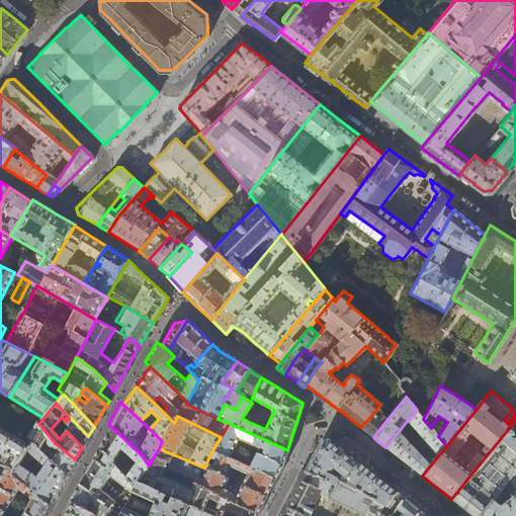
[(367,432),(373,437),(388,419),(382,414),(376,410),(361,427),(367,432)]
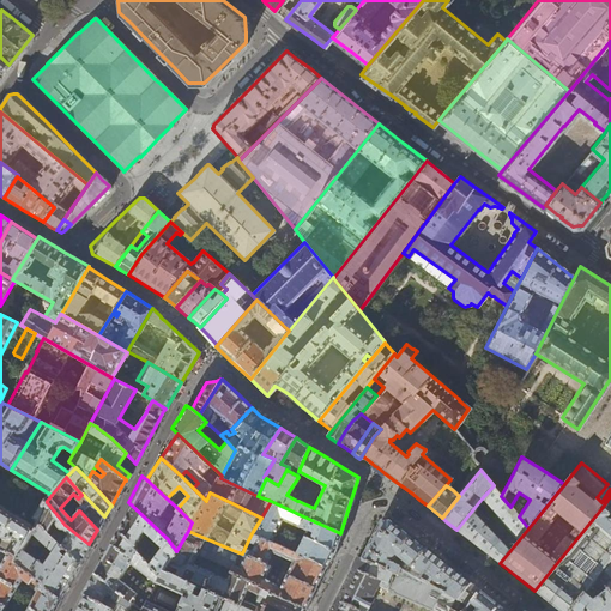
[(485,551),(500,563),(528,528),(519,516),(510,507),(501,496),(494,485),(482,498),(510,532),(500,540),(497,538),(500,536),(494,530),(492,530),(490,531),(472,510),(457,530),(476,544),(485,551)]
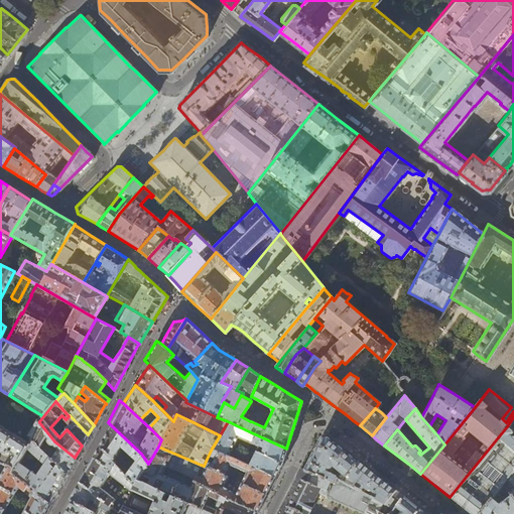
[(70,415),(69,416),(66,419),(65,420),(70,425),(66,428),(67,429),(82,445),(87,436),(88,434),(70,415)]
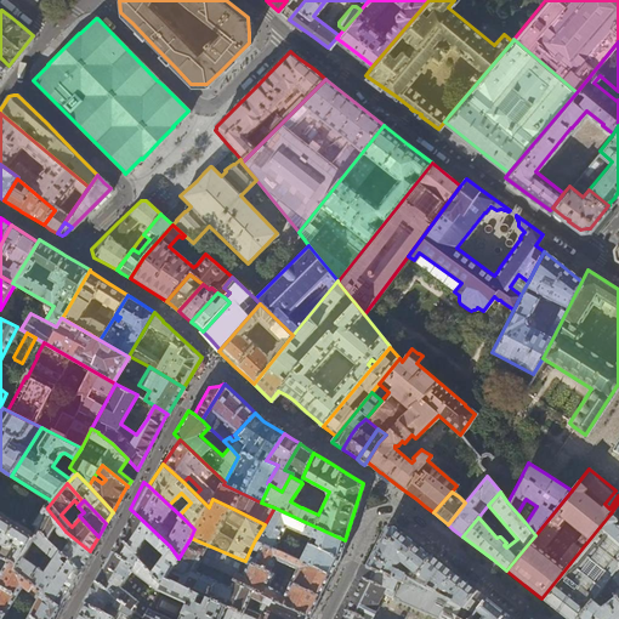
[(339,557),(345,540),(300,520),(274,507),(265,524),(255,540),(279,550),(291,527),(318,538),(314,545),(308,543),(307,543),(308,544),(304,555),(299,552),(295,555),(294,556),(330,574),(339,557)]
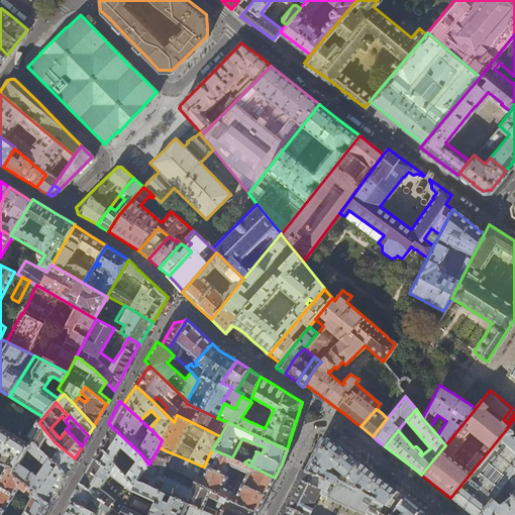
[(39,423),(30,440),(38,448),(45,437),(47,439),(46,440),(46,441),(46,443),(47,444),(49,444),(52,444),(58,449),(54,454),(44,445),(41,450),(66,475),(73,461),(75,458),(55,442),(39,423)]
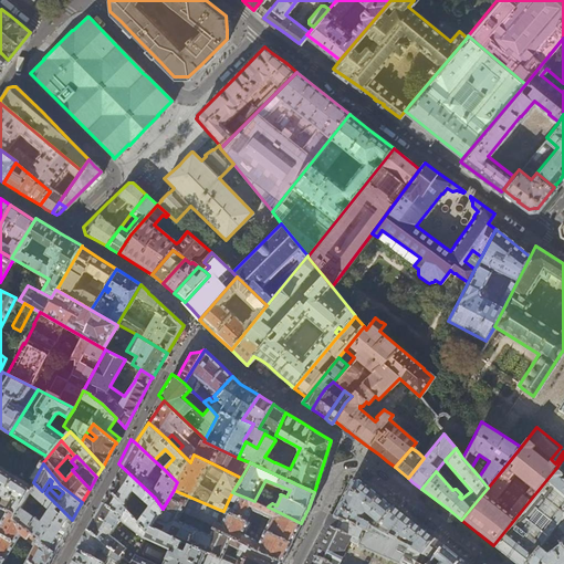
[(108,482),(98,500),(122,513),(125,508),(125,507),(123,504),(132,489),(149,505),(138,522),(147,533),(152,525),(163,509),(155,498),(118,463),(108,482)]
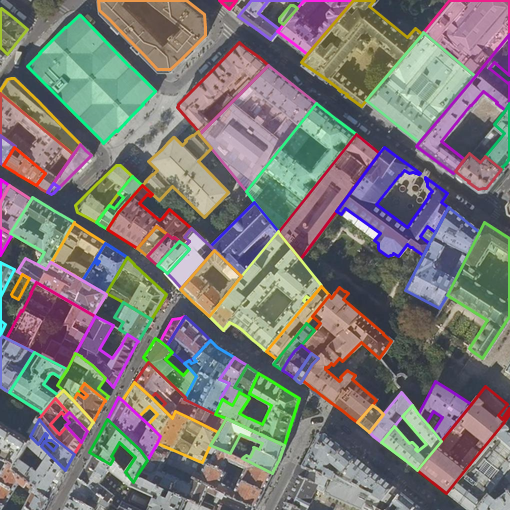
[(6,426),(0,422),(0,449),(0,457),(6,460),(14,464),(29,439),(27,439),(10,428),(6,426)]
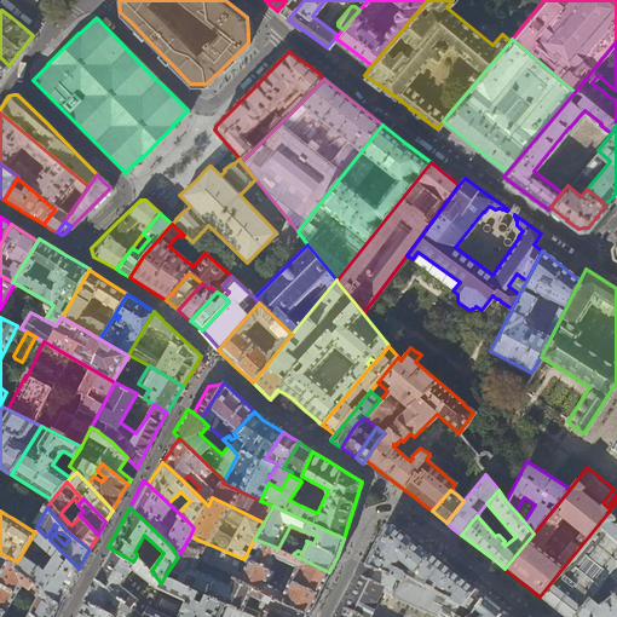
[(616,525),(615,523),(616,520),(616,519),(616,518),(609,512),(598,525),(616,542),(616,525)]
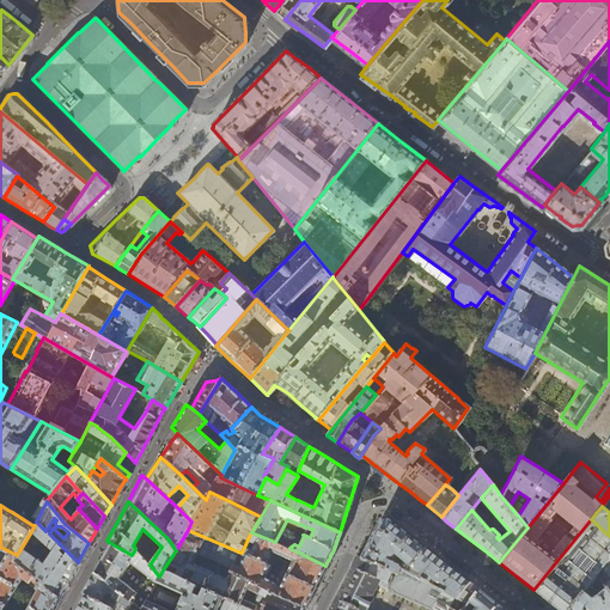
[(389,518),(389,517),(379,519),(371,536),(360,557),(395,573),(397,566),(407,571),(426,547),(407,531),(390,518),(389,518)]
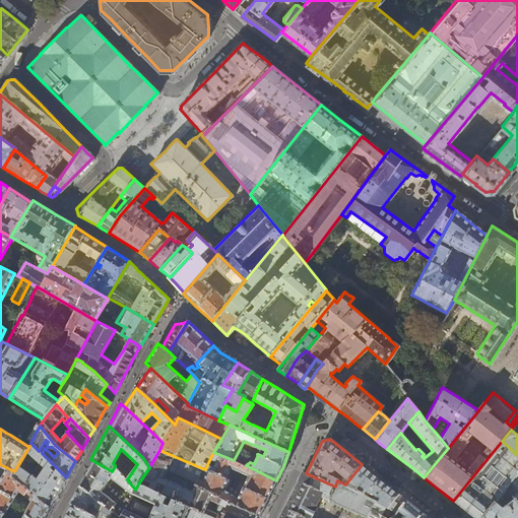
[(465,511),(474,517),(481,517),(506,487),(517,471),(517,455),(502,441),(453,501),(465,511)]
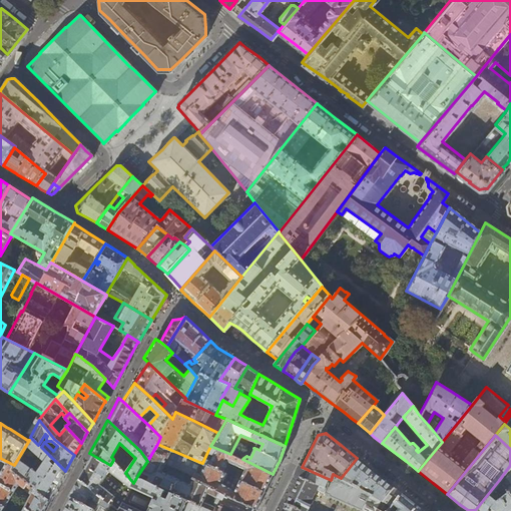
[(65,471),(41,447),(38,445),(30,437),(29,440),(14,465),(12,470),(49,500),(58,484),(64,474),(65,471)]
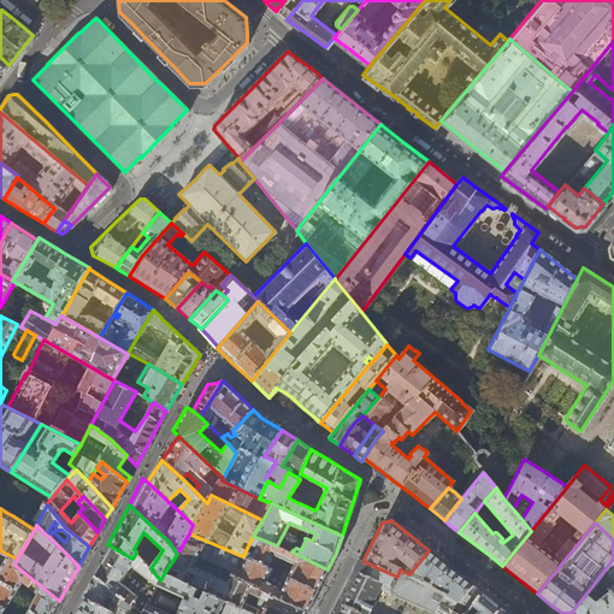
[(198,588),(204,590),(255,613),(302,613),(305,610),(279,598),(232,574),(231,574),(229,582),(192,565),(198,554),(232,572),(240,555),(189,533),(177,554),(165,572),(198,588)]
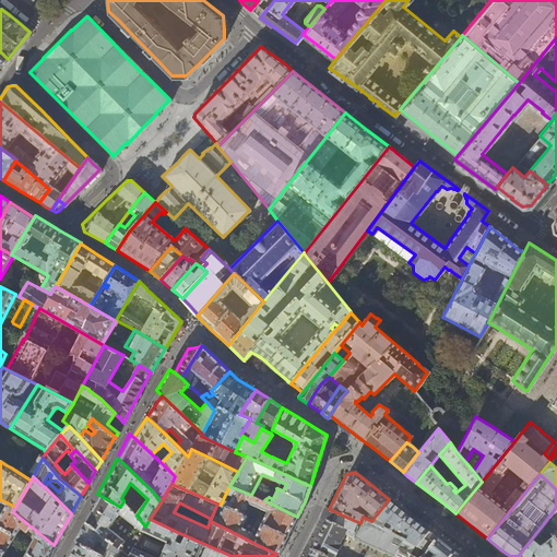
[(253,543),(276,554),(277,554),(287,535),(297,517),(264,500),(251,495),(229,486),(226,493),(233,496),(226,507),(221,505),(217,504),(211,519),(211,521),(253,543)]
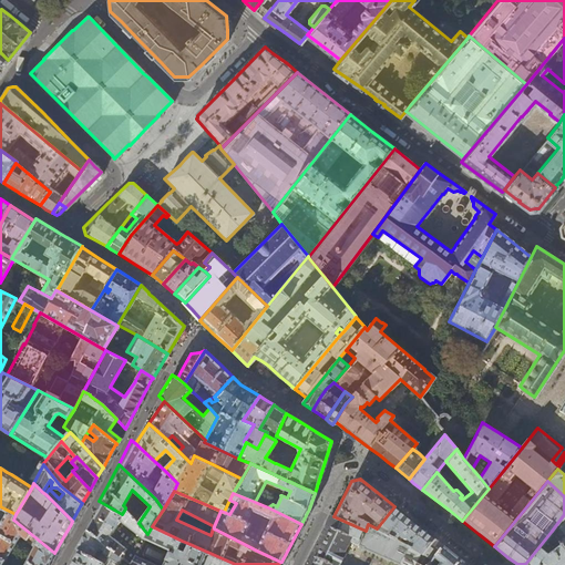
[(85,527),(85,528),(111,548),(120,556),(131,564),(132,564),(144,538),(147,534),(139,523),(125,509),(122,514),(99,501),(91,516),(85,527)]
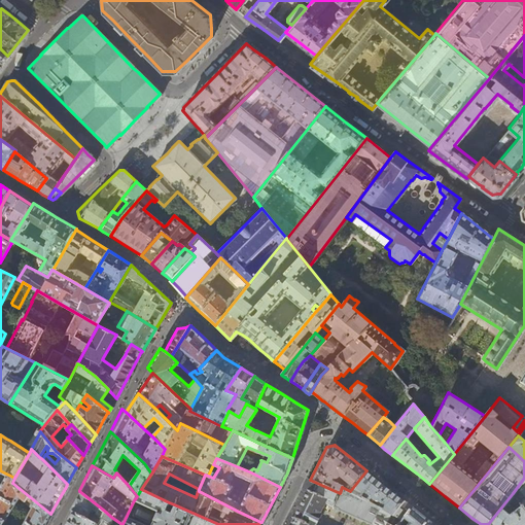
[(372,475),(366,470),(350,491),(370,501),(372,498),(375,500),(378,500),(380,501),(381,501),(382,501),(382,502),(379,506),(392,514),(404,499),(379,481),(372,475)]
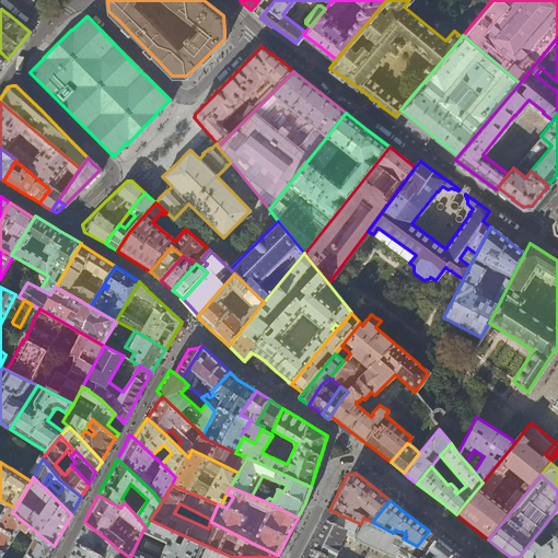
[(47,557),(54,546),(13,513),(15,508),(7,503),(3,511),(0,516),(0,557),(47,557)]
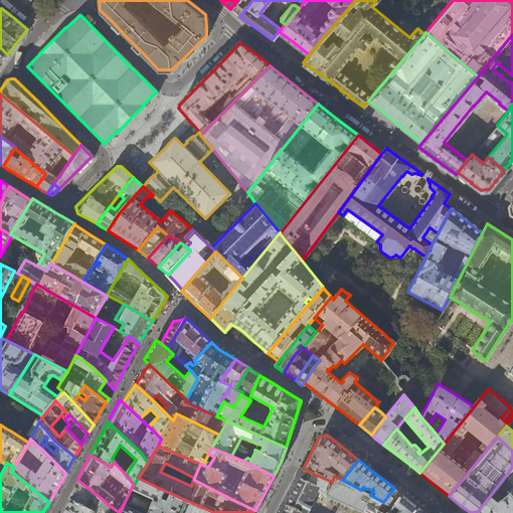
[(303,469),(299,467),(287,492),(284,497),(275,512),(388,512),(402,495),(397,491),(394,488),(383,502),(370,495),(361,490),(342,480),(334,476),(332,482),(303,469)]
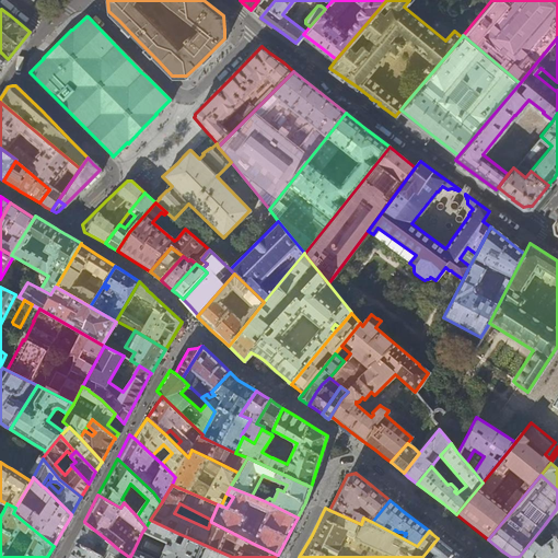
[(557,508),(545,524),(553,535),(555,537),(557,542),(557,508)]
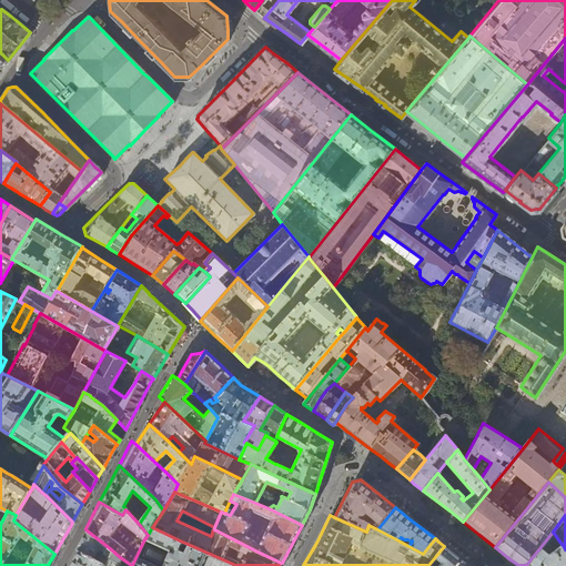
[(235,565),(188,544),(184,552),(179,549),(182,542),(152,527),(148,535),(144,539),(132,565),(235,565)]
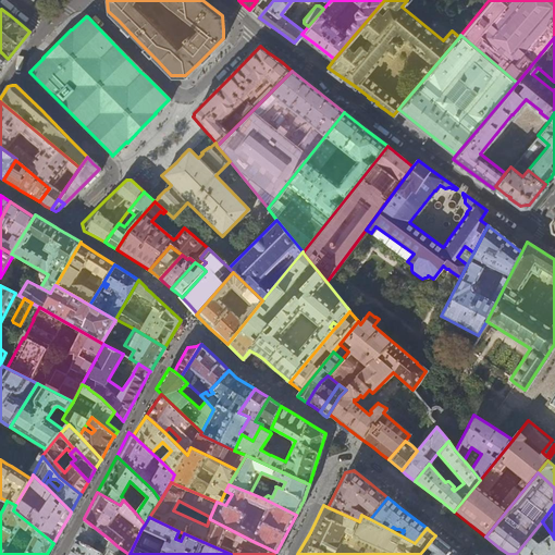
[(74,539),(77,540),(91,547),(101,552),(109,539),(84,519),(78,529),(74,539)]
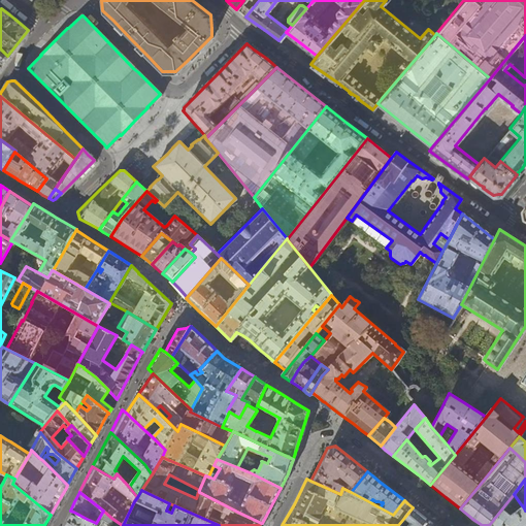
[(525,525),(525,511),(523,506),(513,515),(513,511),(521,504),(514,494),(489,525),(525,525)]
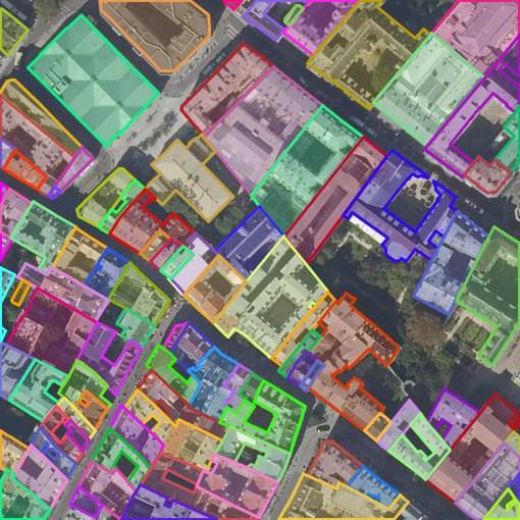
[(418,510),(408,502),(394,519),(431,519),(427,516),(418,510)]
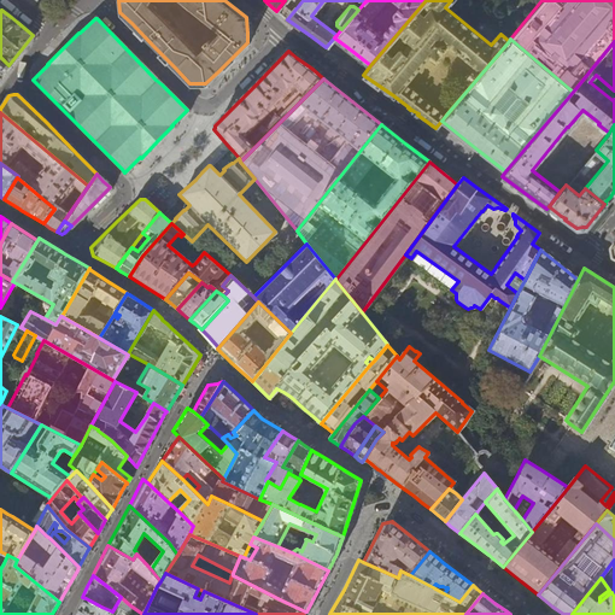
[(124,614),(130,605),(121,597),(112,611),(110,614),(124,614)]
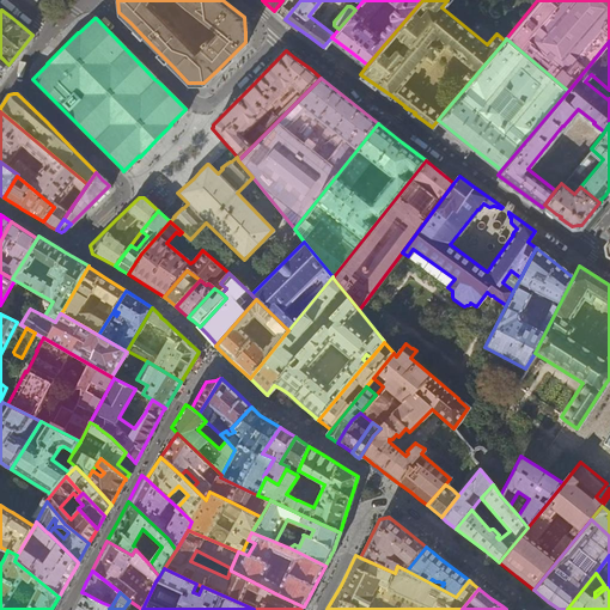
[(77,608),(75,609),(109,609),(111,607),(101,602),(85,593),(77,608)]
